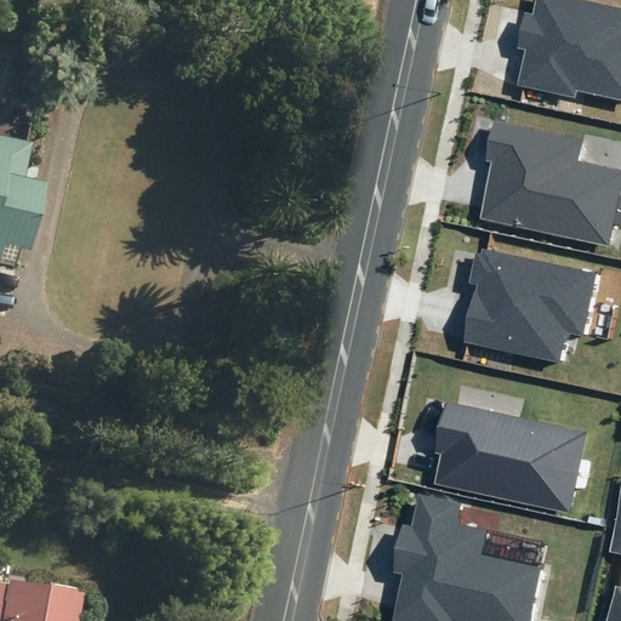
[(620,9),(577,0),(536,0),(534,13),(524,12),(517,49),(524,50),(517,85),(576,98),(577,91),(620,100),(620,9)]
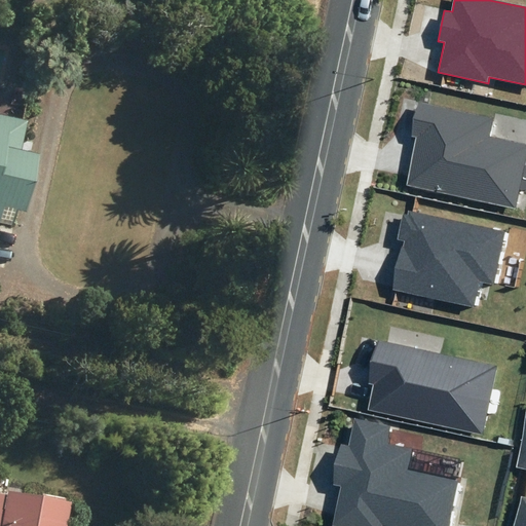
[(497,118),(419,102),(412,136),(416,137),(406,185),(515,210),(525,157),(525,144),(493,138),(497,118)]
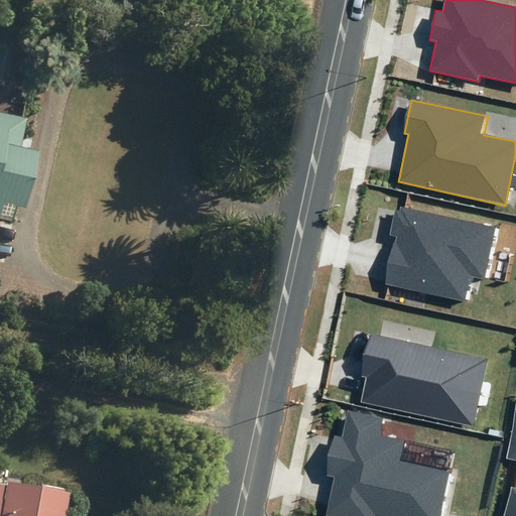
[(0,200),(14,203),(27,151),(13,148),(19,121),(0,116),(0,200)]
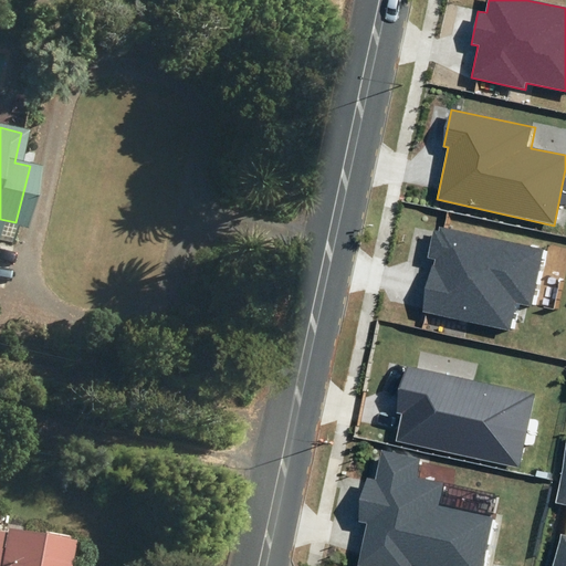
[(433,260),(422,312),(509,331),(515,302),(535,306),(547,250),(440,227),(439,231),(433,229),(427,259),(433,260)]
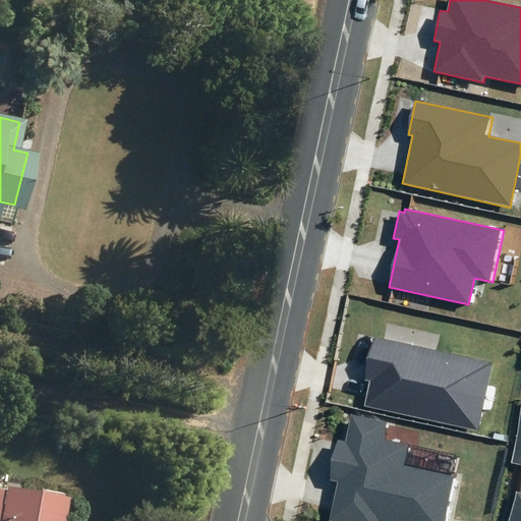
[(369,381),(364,406),(477,430),(491,362),(374,338),(365,380),(369,381)]
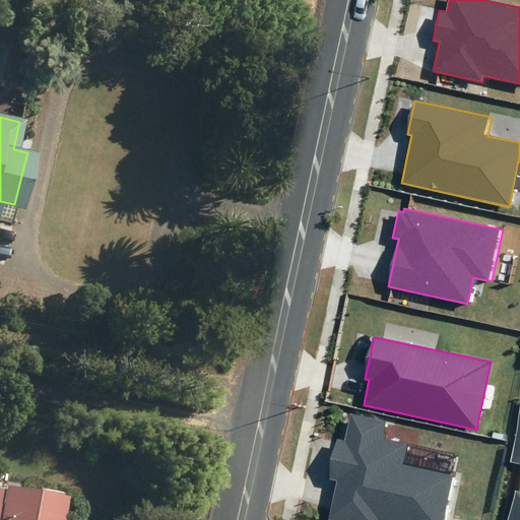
[(378,519),(379,519),(382,519),(446,519),(456,476),(402,465),(407,444),(382,439),(386,420),(350,413),(345,441),(337,439),(329,479),(336,481),(328,519),(330,519),(378,519)]
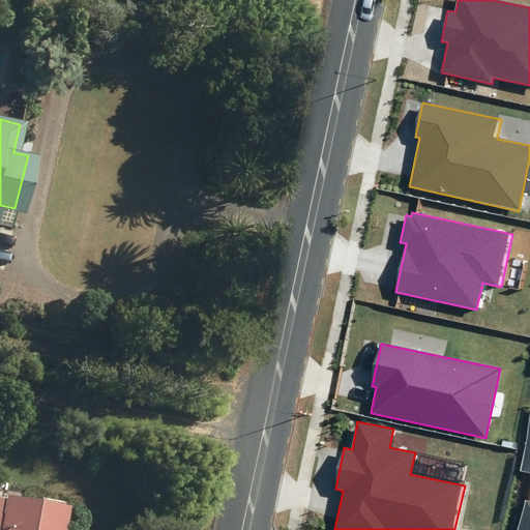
[(529,497),(529,500),(524,499),(517,529),(529,529),(529,425),(520,471),(529,473),(529,497)]
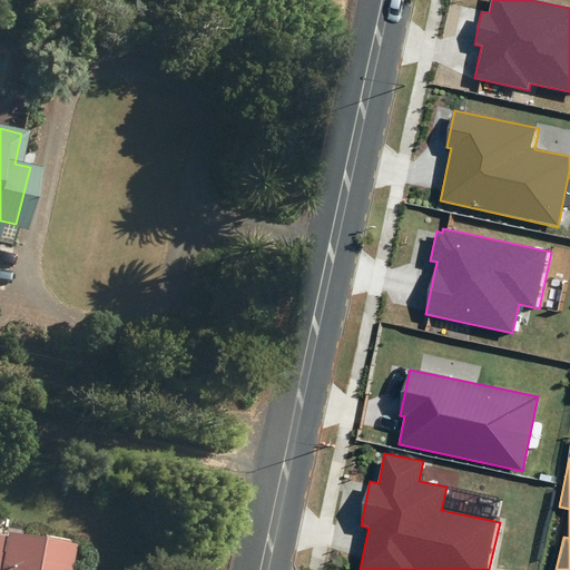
[(0,569),(65,569),(69,546),(0,532),(0,569)]
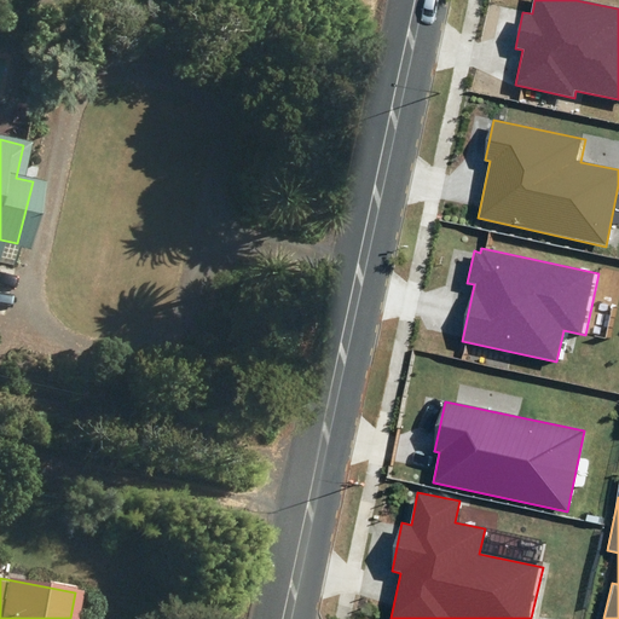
All buildings are outlined.
